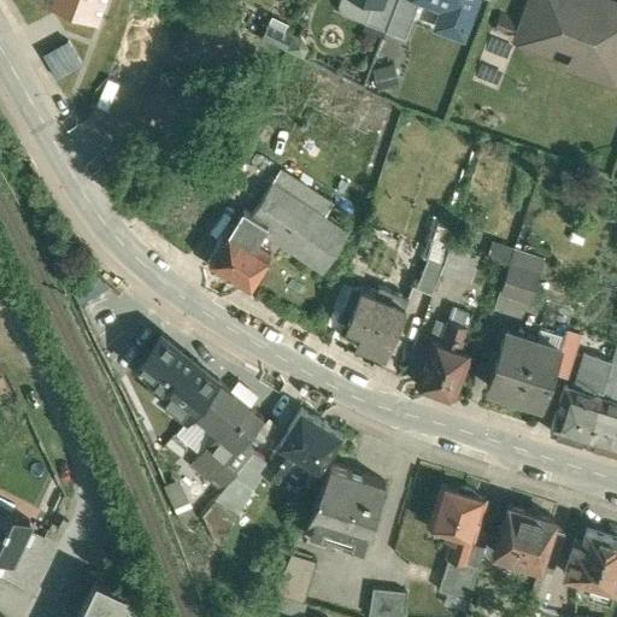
[(53,0),(97,16),(101,0),(53,0)]
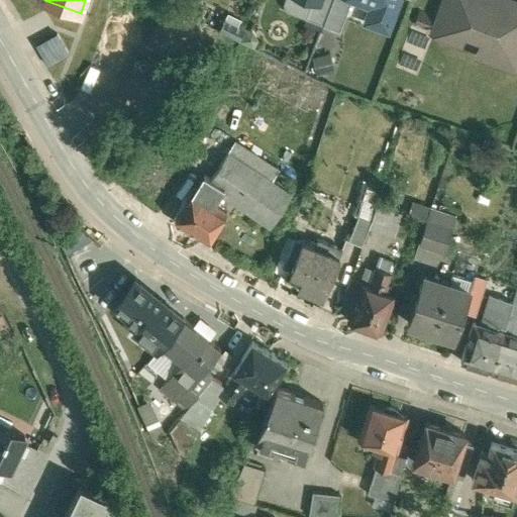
[(319,0),(319,2),(312,0),(306,18),(323,25),(332,0),(319,0)]
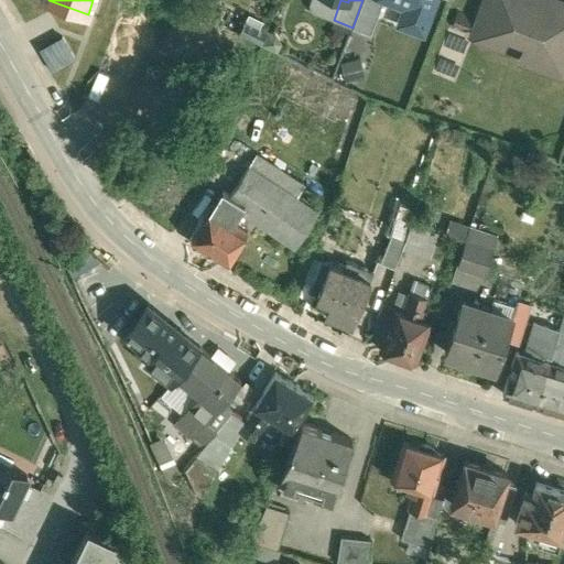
[(383,0),(362,0),(353,28),(371,34),(383,0)]
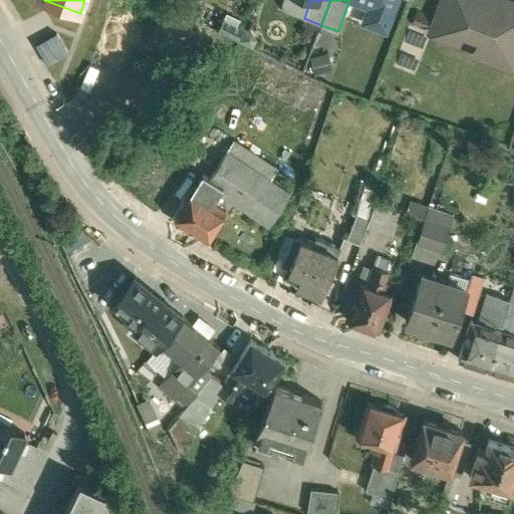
[(361,0),(360,2),(370,5),(365,21),(384,28),(395,0),(361,0)]
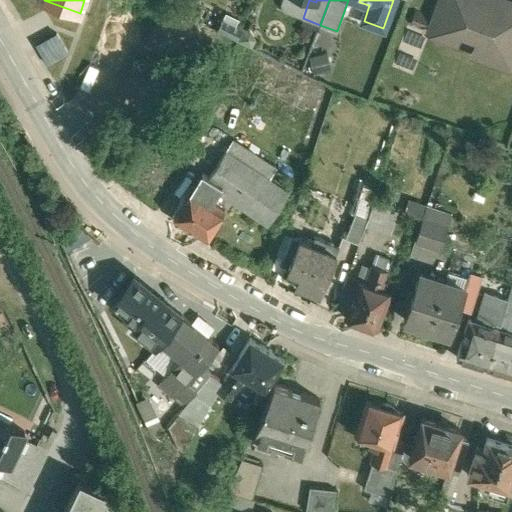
[(441,0),(430,30),(456,40),(461,27),(471,0),(441,0)]
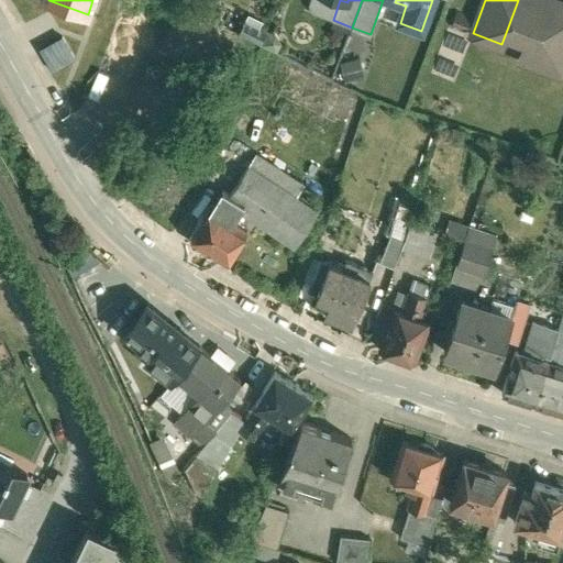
[(562,67),(562,3),(552,0),(518,0),(507,30),(528,37),(520,58),(561,73),(562,67)]
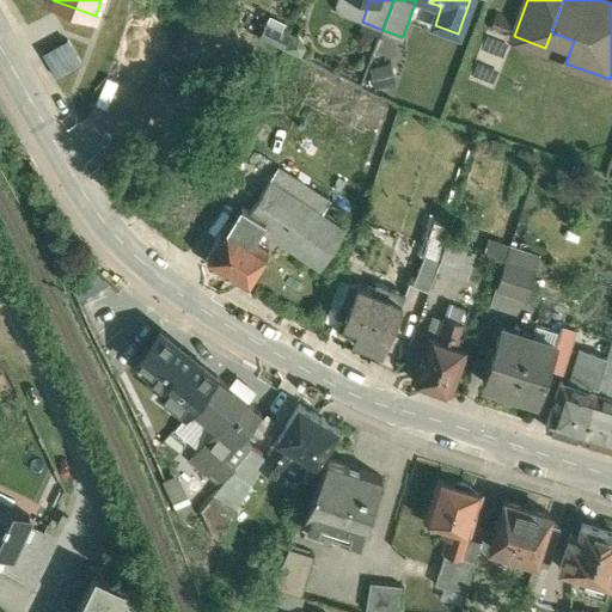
[(510,19),(497,14),(493,29),(506,34),(510,19)]
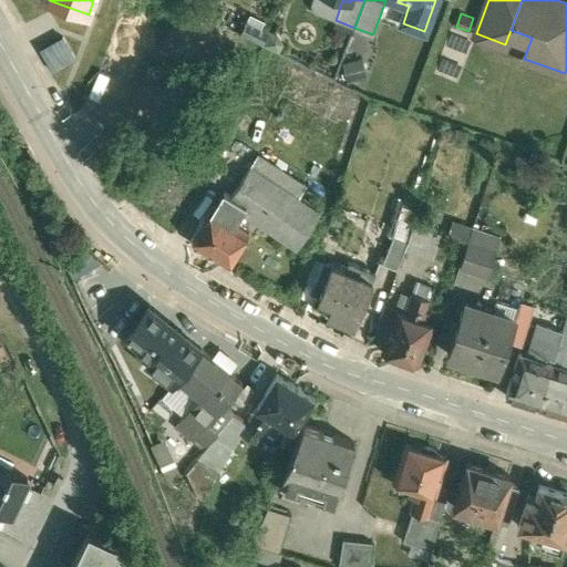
[(285,39),(270,32),(264,45),(278,52),(285,39)]
